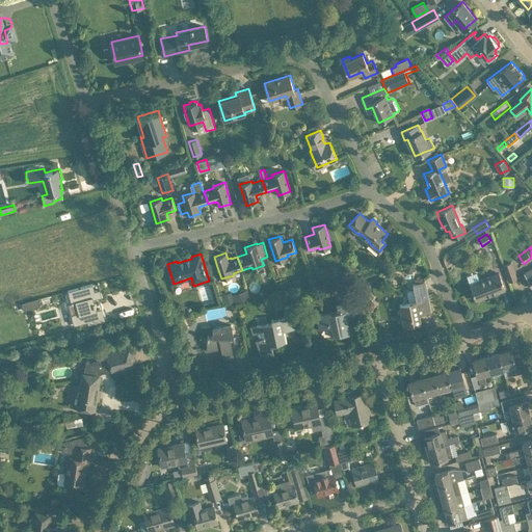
[(511,262),(503,265),(509,282),(516,278),(511,262)]
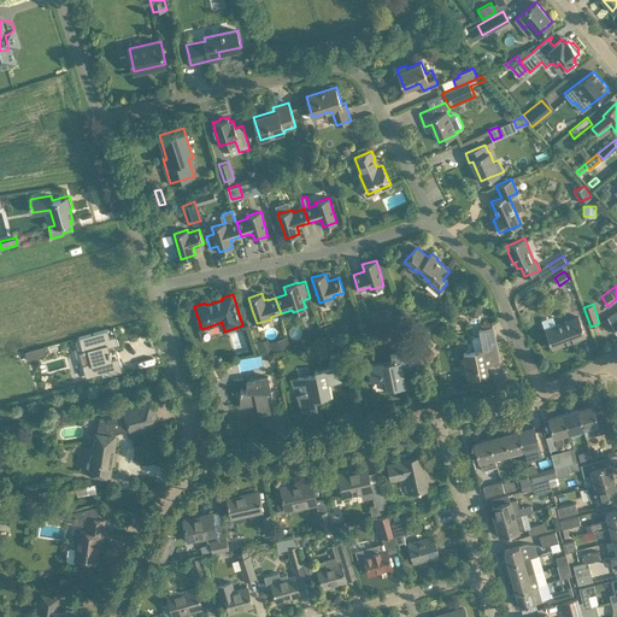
[(472,305),(470,315),(479,317),(479,315),(481,315),(483,307),(472,305)]
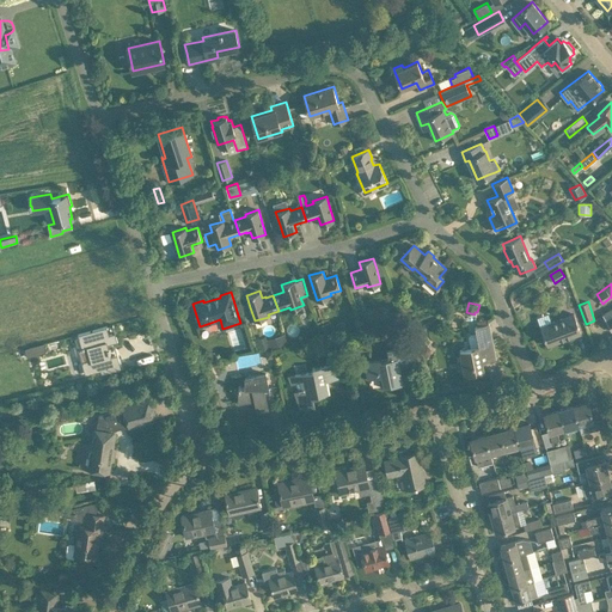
[(574,313),(551,322),(540,326),(548,346),(581,332),(574,313)]
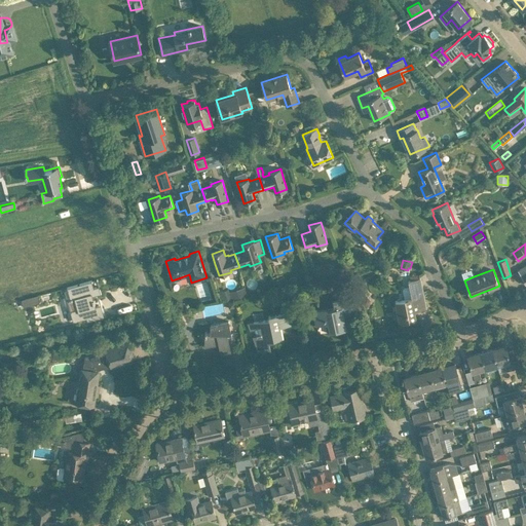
[(355,274),(350,275),(354,295),(360,294),(355,274)]
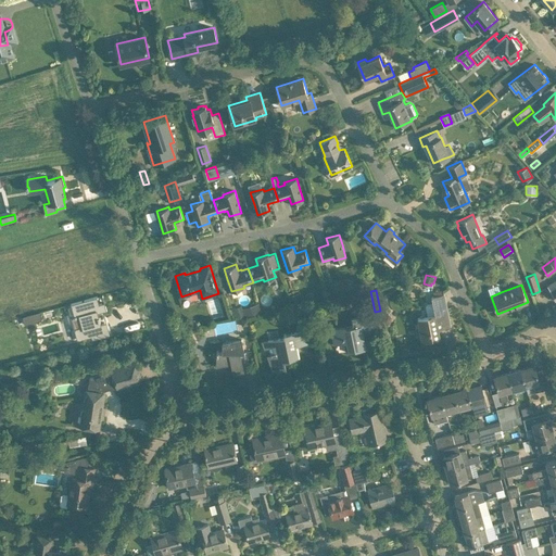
[(426,305),(427,316),(418,317),(422,340),(440,337),(438,328),(451,325),(444,293),(431,297),(432,302),(427,303),(426,305)]
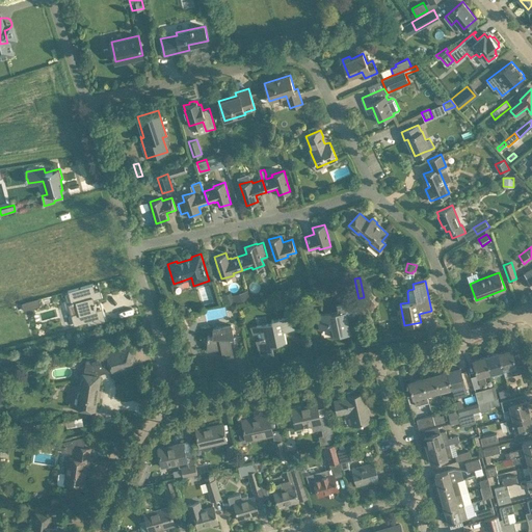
[(94,283),(68,290),(71,301),(71,302),(73,302),(73,301),(76,300),(79,311),(76,312),(73,313),(76,323),(76,324),(87,321),(88,324),(104,320),(104,319),(103,319),(100,308),(96,309),(96,308),(96,307),(95,302),(94,302),(92,298),(102,296),(101,291),(100,289),(98,289),(95,290),(94,283)]
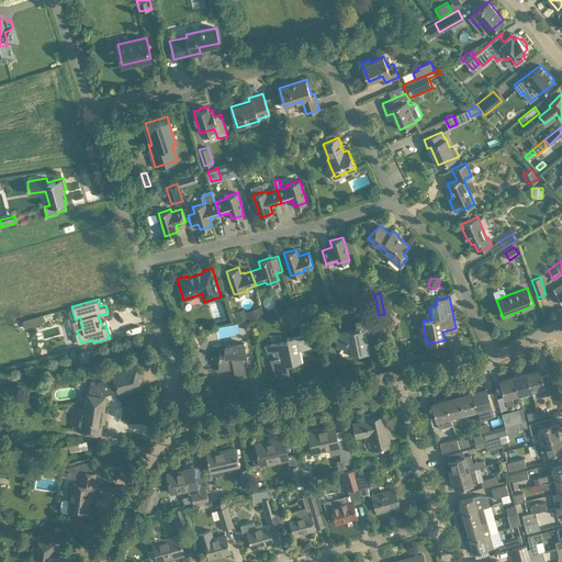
[(300,299),(293,301),(295,308),(302,306),(300,299)]
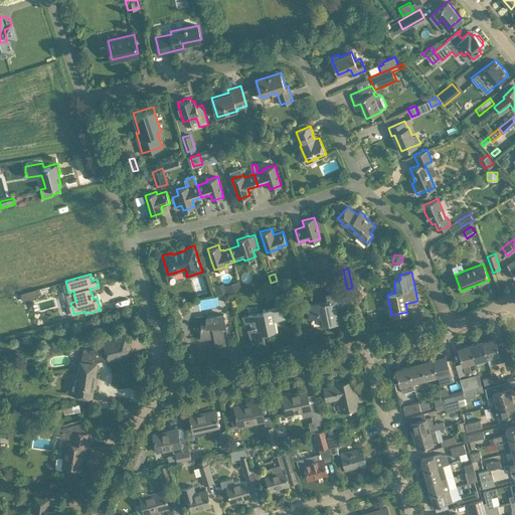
[(266,275),(255,277),(258,286),(268,283),(266,275)]
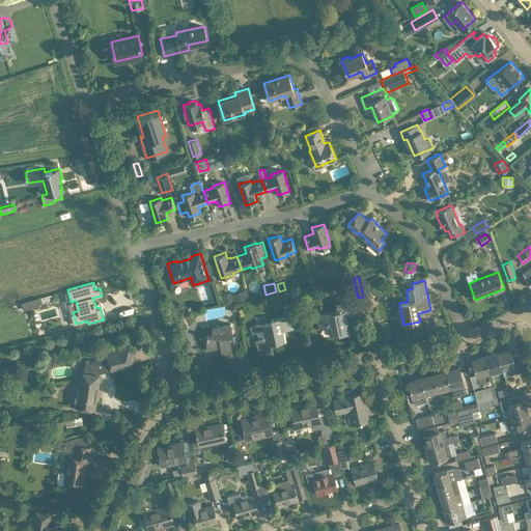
[(285,292),(275,296),(278,307),(288,305),(300,303),(298,290),(285,292)]
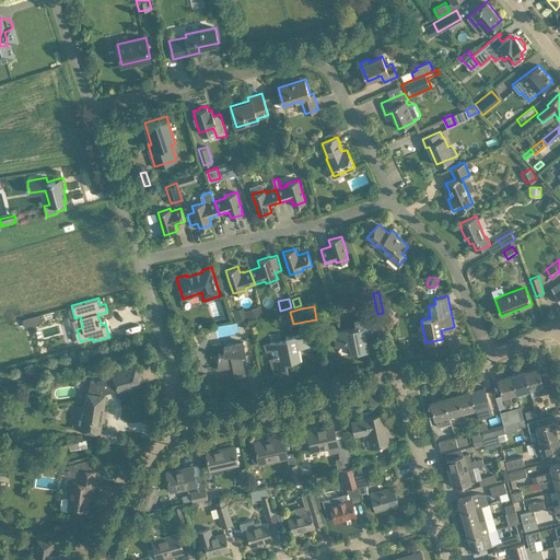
[(244,311),(234,314),(236,321),(246,317),(244,311)]
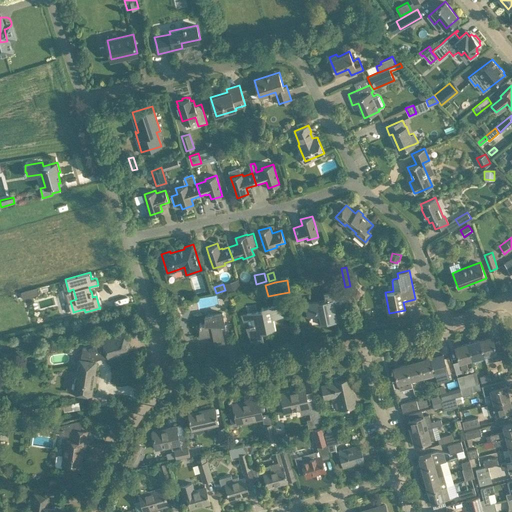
[(36,287),(21,291),(23,298),(38,294),(36,287)]
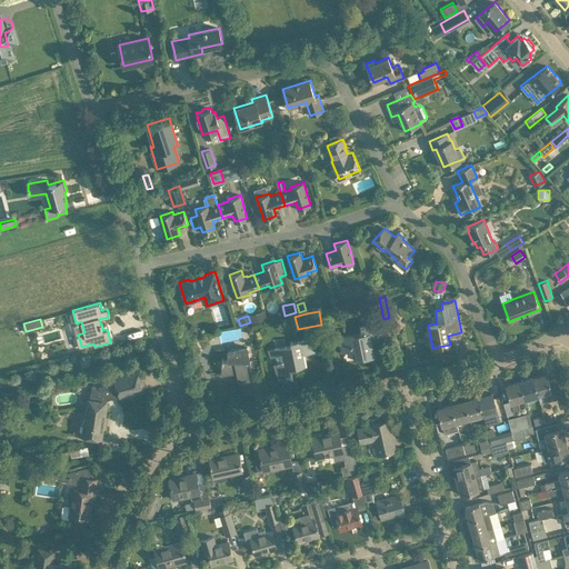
[(383,336),(381,325),(380,320),(360,325),(362,332),(353,335),(353,332),(339,336),(342,352),(343,351),(356,348),(357,359),(373,356),(371,345),(369,339),(383,336)]
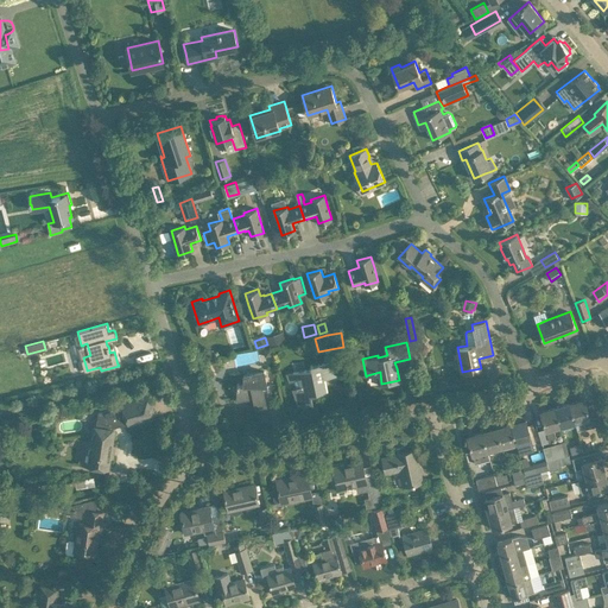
[(286,373),(290,381),(293,380),(297,388),(295,388),(301,405),(312,403),(311,396),(325,390),(323,378),(339,374),(335,361),(310,366),(311,368),(286,373)]
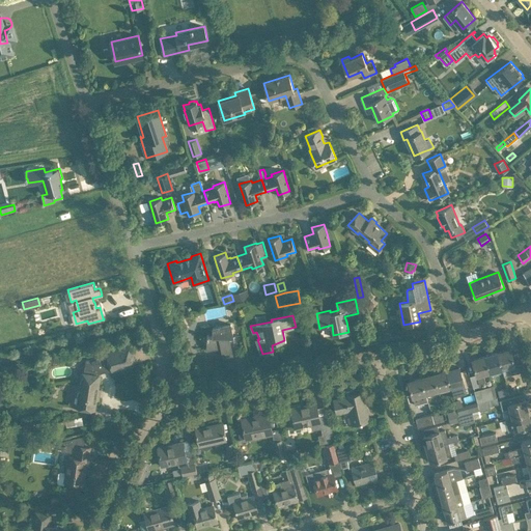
[(207,335),(207,337),(207,347),(221,345),(224,360),(233,358),(229,336),(233,335),(230,324),(212,328),(212,335),(207,335)]
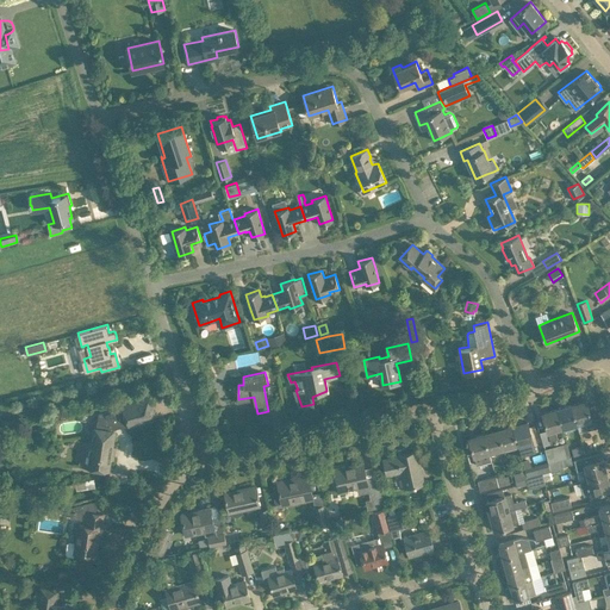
[(85,466),(97,467),(109,470),(111,458),(113,458),(114,447),(112,446),(114,430),(113,430),(113,429),(129,424),(129,425),(156,417),(149,397),(123,404),(123,405),(99,412),(97,428),(94,427),(91,454),(87,453),(85,466)]
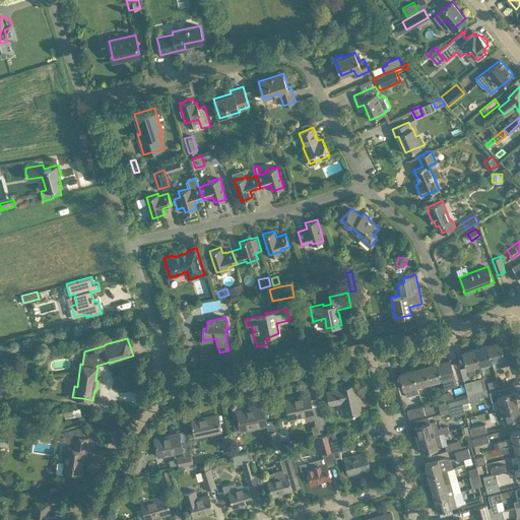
[(488,344),(495,368),(497,367),(507,365),(506,363),(512,361),(513,363),(514,362),(510,344),(502,346),(501,341),(488,344)]
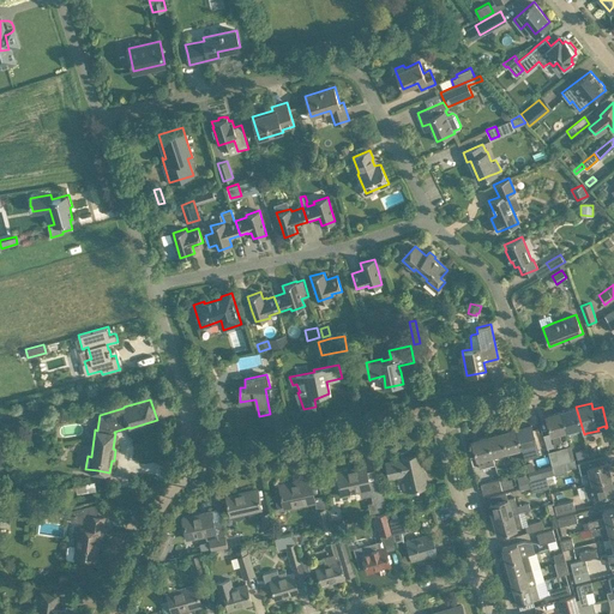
[(561,411),(567,431),(570,437),(583,433),(583,434),(584,434),(576,407),(561,411)]
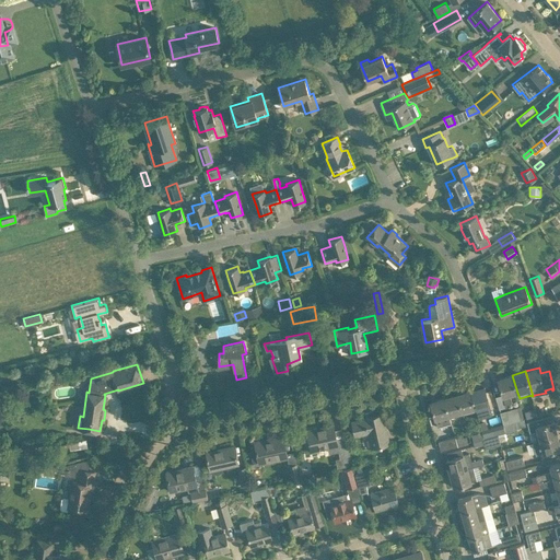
[(510,395),(517,393),(512,375),(498,378),(501,389),(505,404),(512,403),(510,395)]
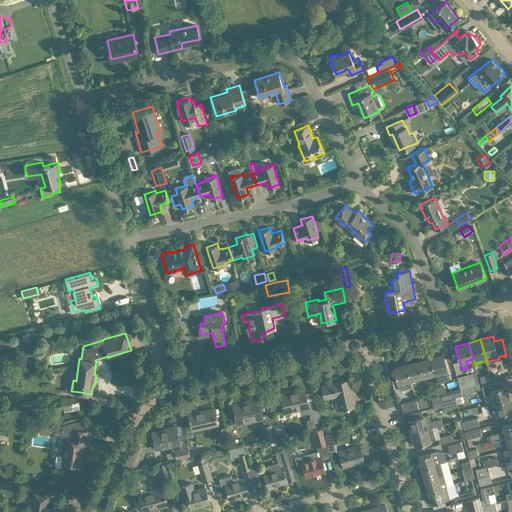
[(431,357),(435,373),(442,371),(443,378),(449,376),(443,353),(431,357)]
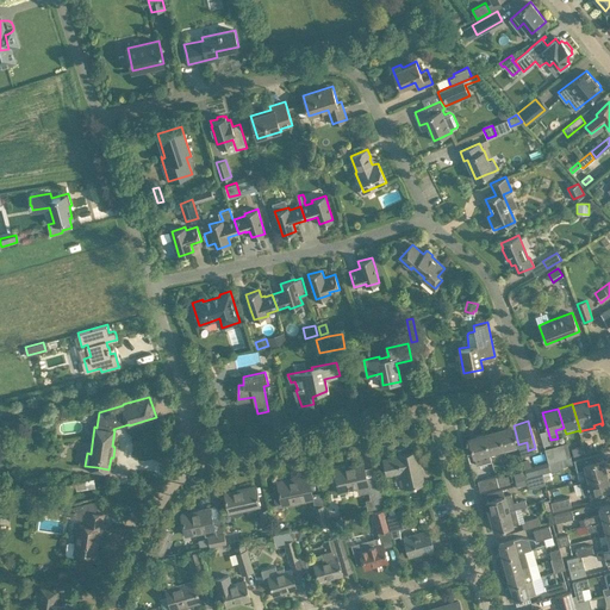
[(518,444),(514,425),(498,429),(504,448),(518,444)]
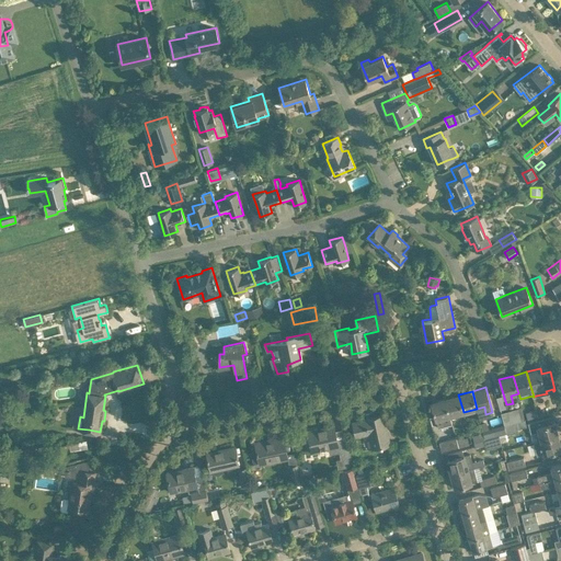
[(445,398),(451,422),(465,419),(464,412),(458,395),(445,398)]
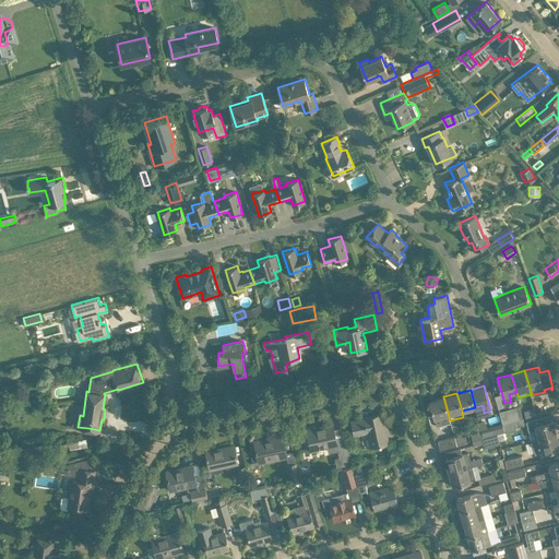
[(450,420),(443,396),(430,401),(432,408),(428,409),(430,415),(433,414),(437,426),(450,421),(450,420)]
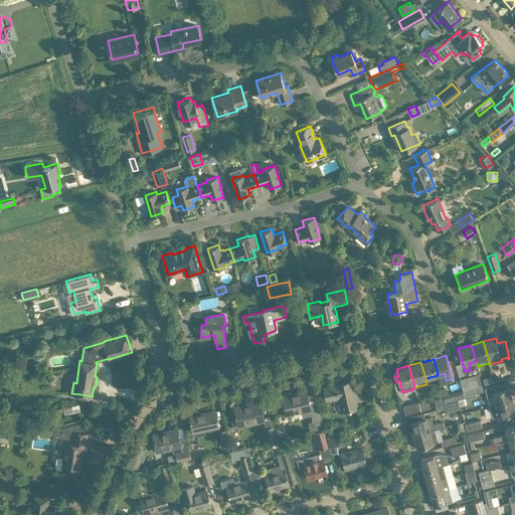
[(492,373),(493,375),(494,381),(500,380),(499,374),(494,375),(493,372),(492,373)]
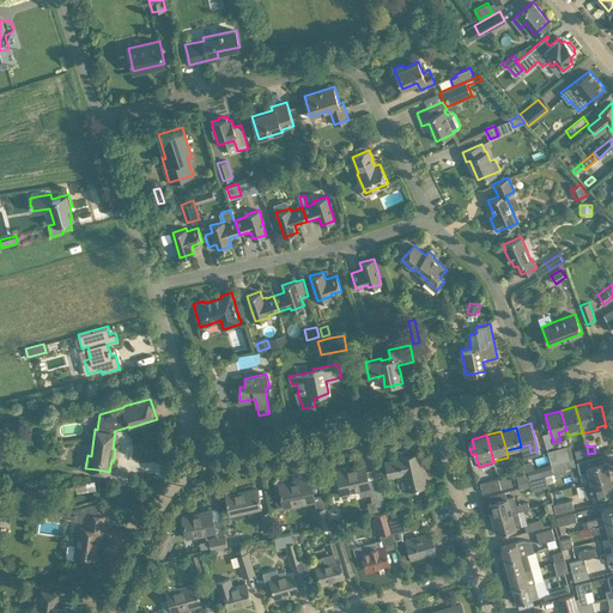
[(547,450),(551,465),(574,459),(570,444),(547,450)]
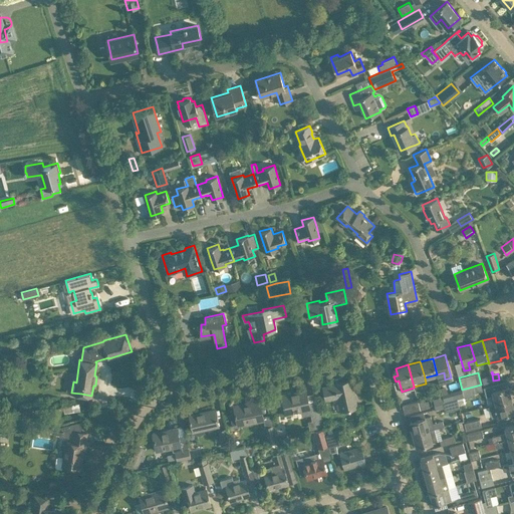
[(484,383),(493,380),(492,374),(482,377),(484,383)]
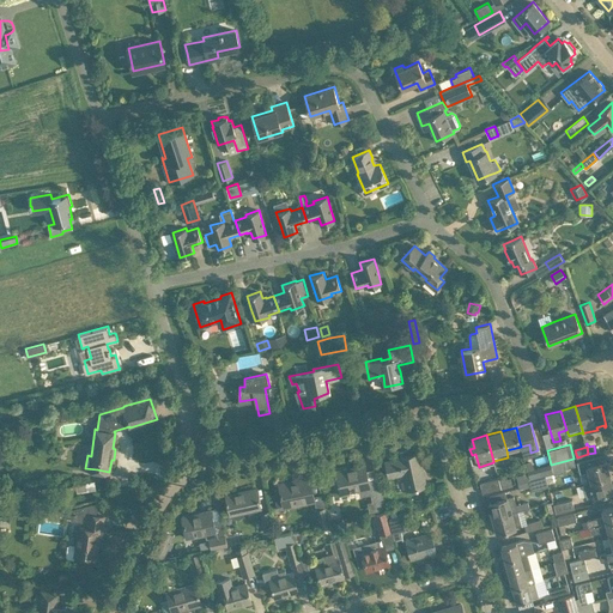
[(386,461),(388,472),(389,475),(404,473),(407,489),(426,485),(419,453),(400,457),(386,461)]
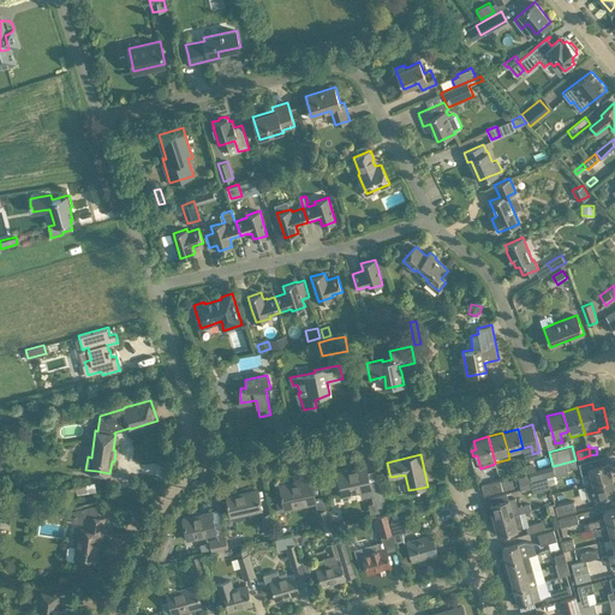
[(591,472),(593,482),(611,477),(608,463),(595,466),(593,459),(579,463),(581,475),(591,472)]
